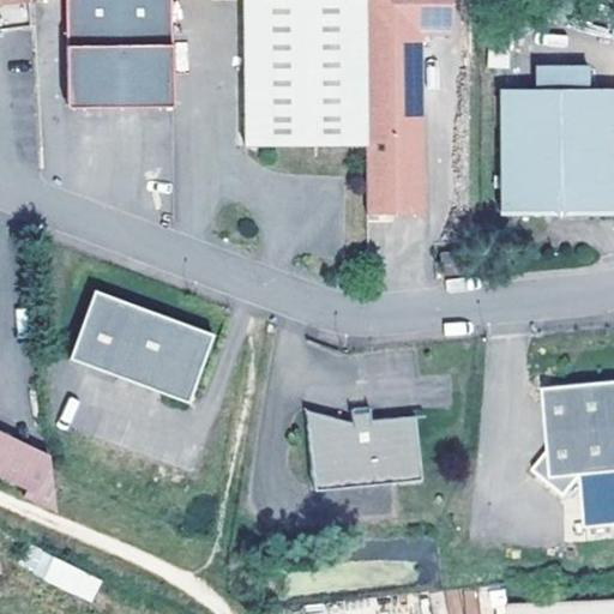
[(66,0),(67,76),(79,76),(79,106),(174,104),(173,0),(66,0)]
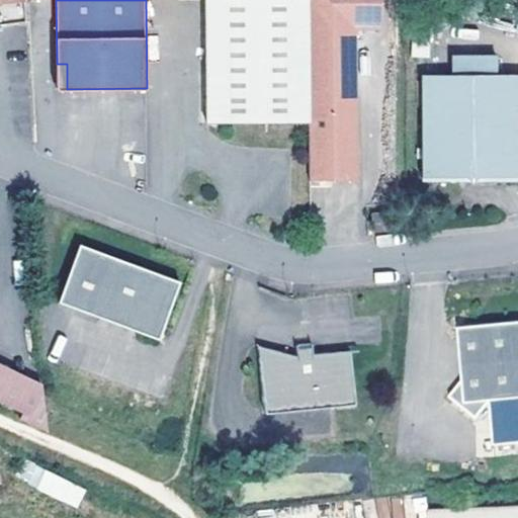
[(209,0),(208,119),(311,120),(312,0),(209,0)]
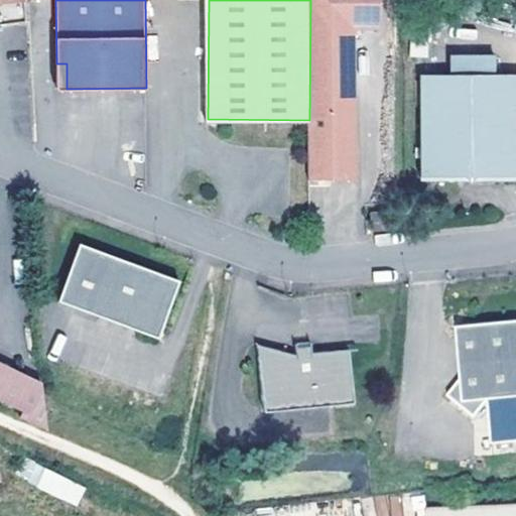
[(310,0),(309,120),(308,179),(356,179),(359,28),(387,29),(388,0),(310,0)]
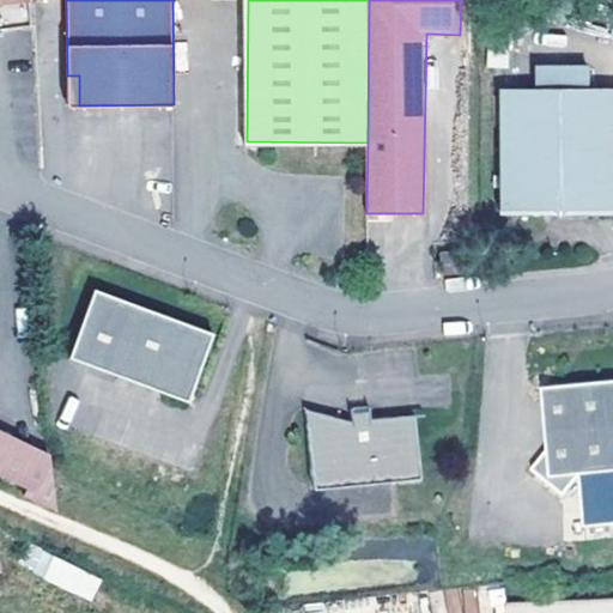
[(514,23),(493,30),(493,65),(514,65),(514,23)]
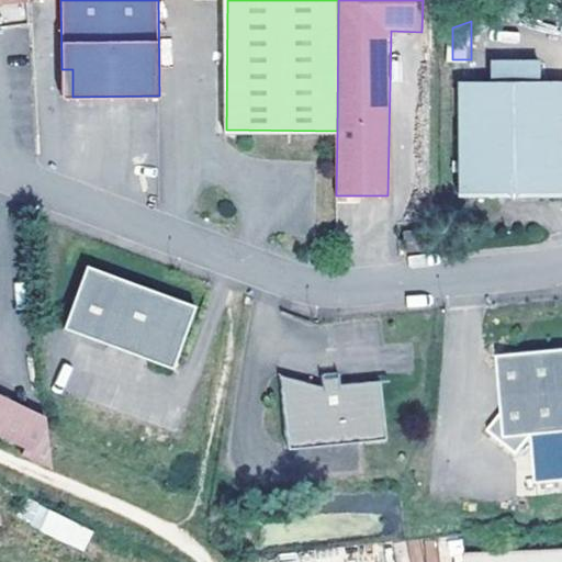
[(72,69),(62,69),(62,97),(72,97),(72,69)]
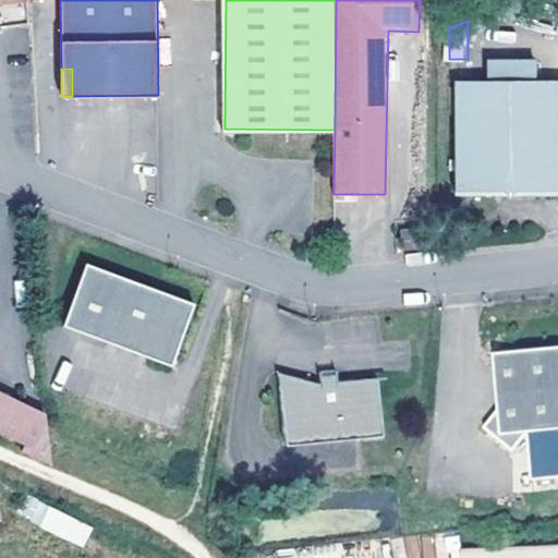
[(557,189),(557,81),(459,79),(458,164),(458,187),(502,189),(509,201),(518,189),(557,189)]
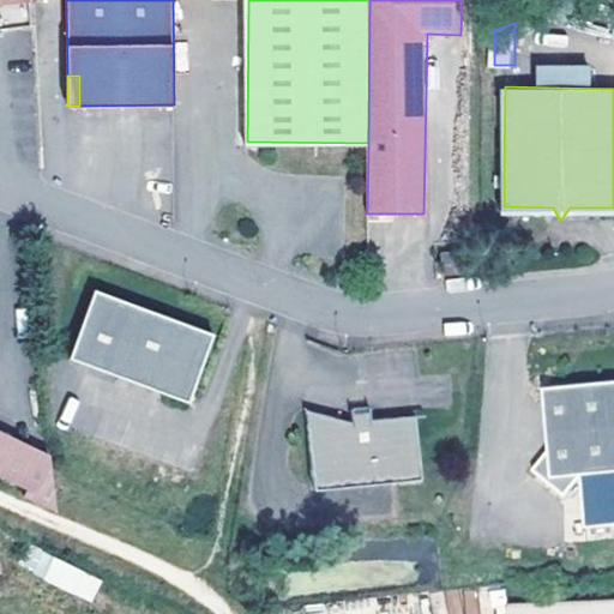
[(467,262),(465,250),(443,250),(444,263),(467,262)]
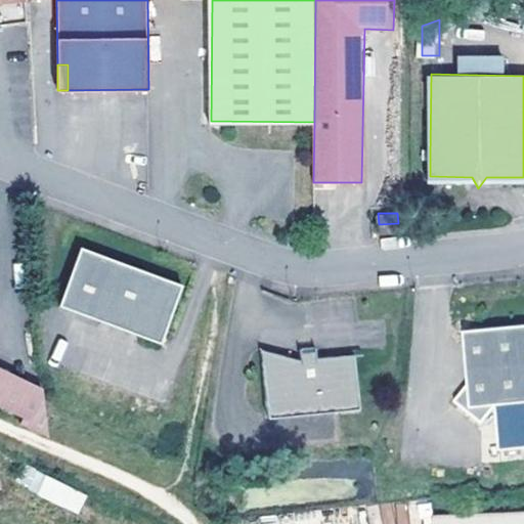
[(162,341),(183,282),(81,246),(59,304),(162,341)]
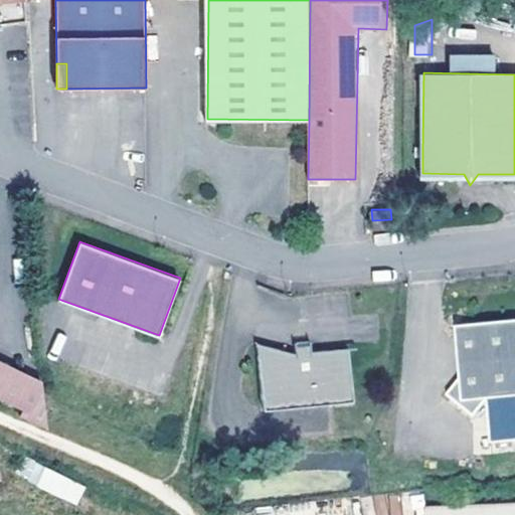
[(514,398),(514,322),(459,329),(466,379),(451,396),(479,418),(493,401),(501,400),(514,398)]
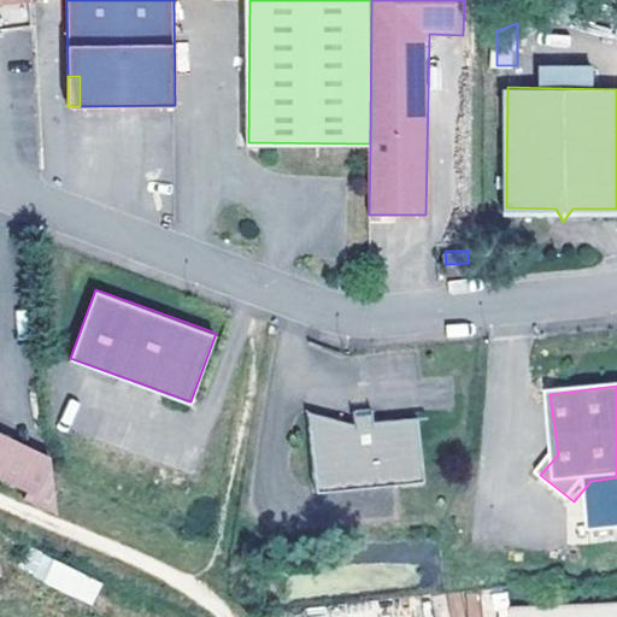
[(362,423),(316,409),(322,491),(430,481),(424,417),(380,421),(380,412),(360,415),(362,423)]
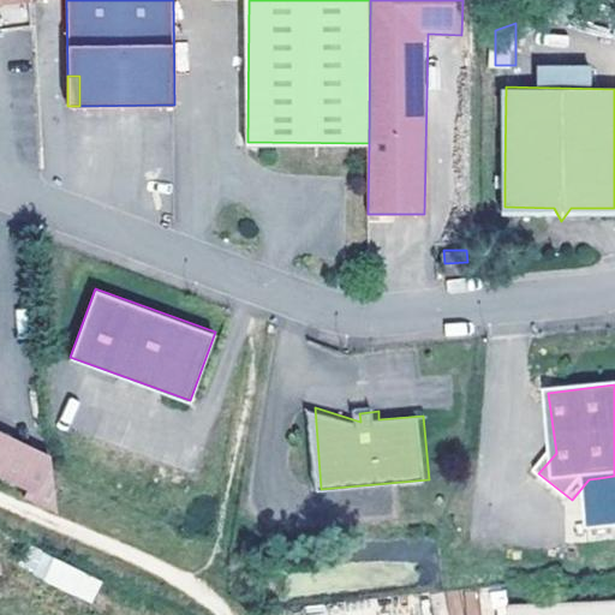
[(0,478),(42,496),(60,455),(0,430),(0,478)]
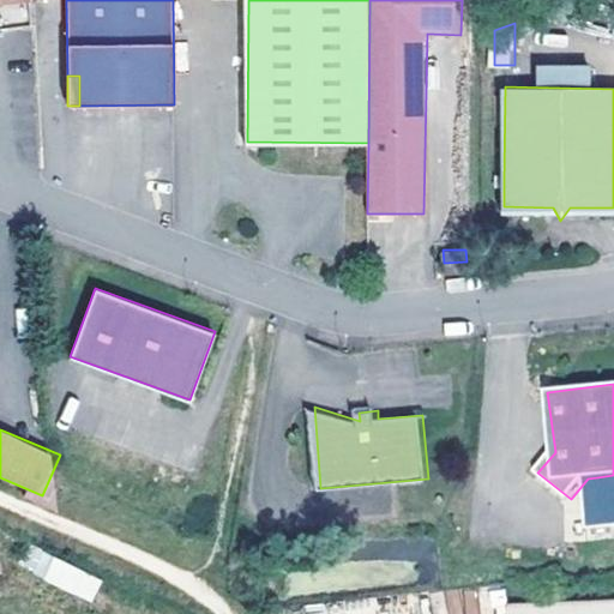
[(613,475),(597,477),(601,521),(613,518),(613,475)]
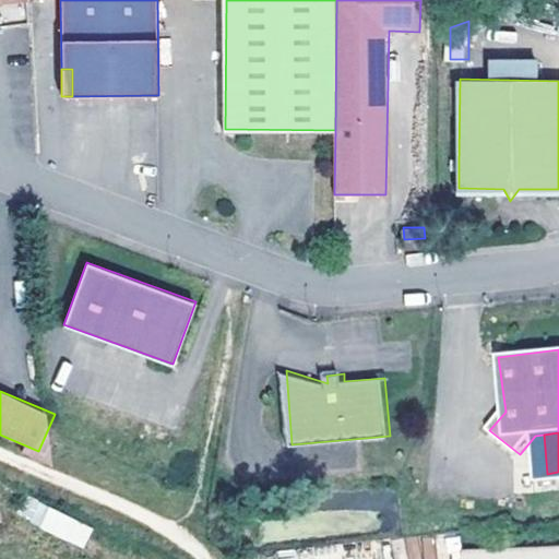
[(24,495),(21,504),(86,537),(90,526),(24,495)]
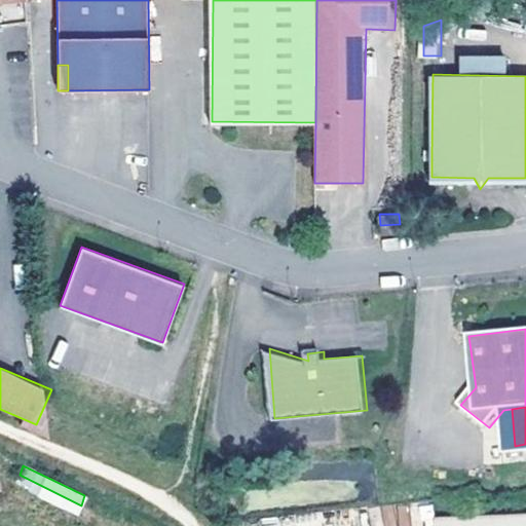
[(20,475),(17,480),(79,510),(81,505),(20,475)]
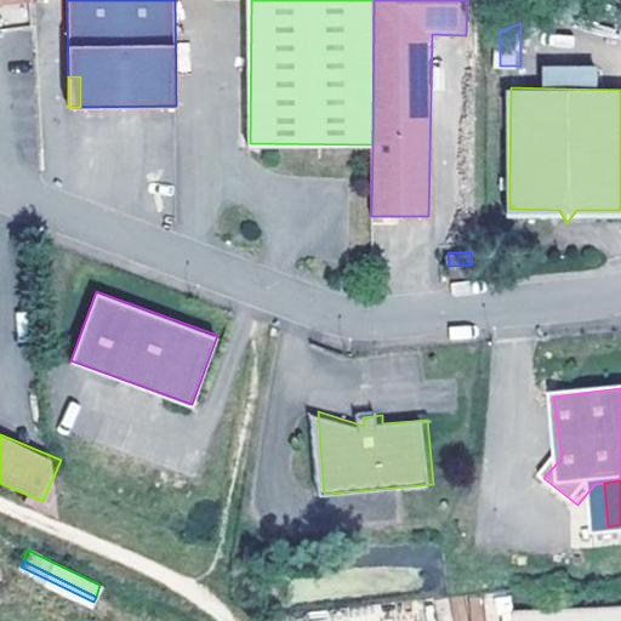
[(450,597),(451,620),(484,620),(483,594),(450,597)]
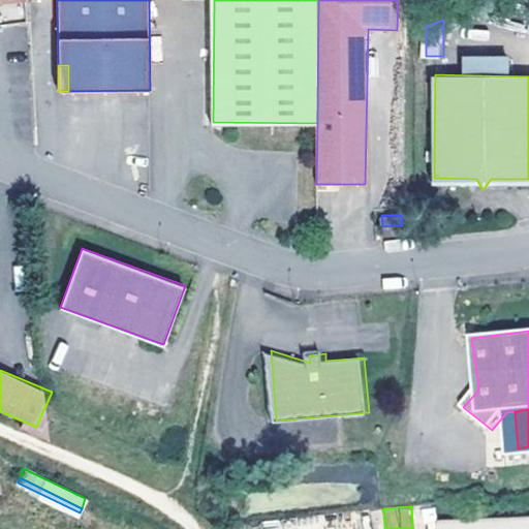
[(528,528),(528,519),(445,523),(444,528),(528,528)]
